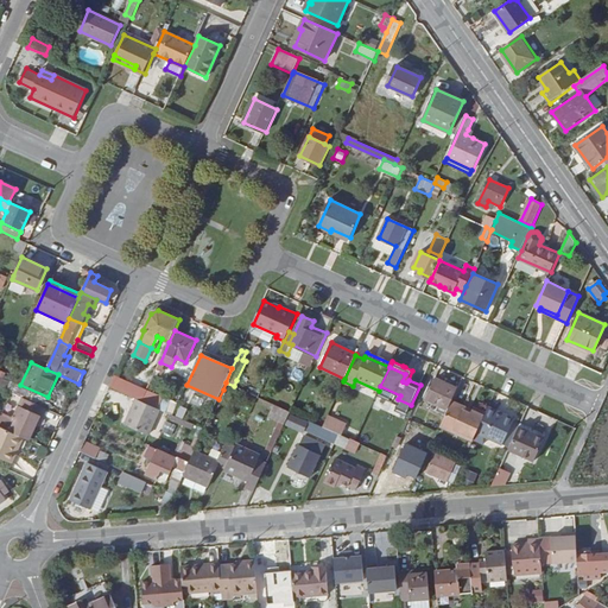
[(0,377),(0,387),(7,391),(11,382),(0,377)]
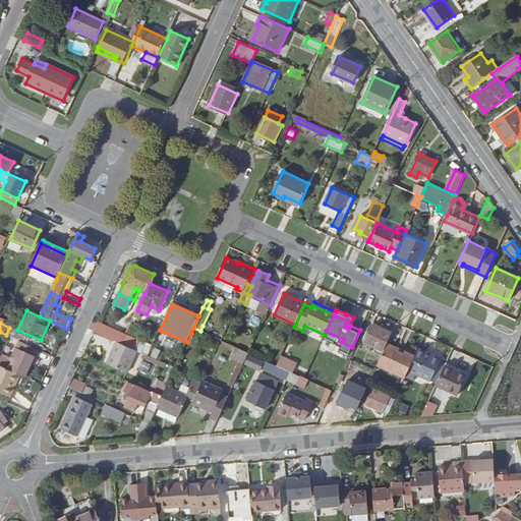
[(117,342),(121,344),(125,336),(98,323),(94,331),(117,342)]
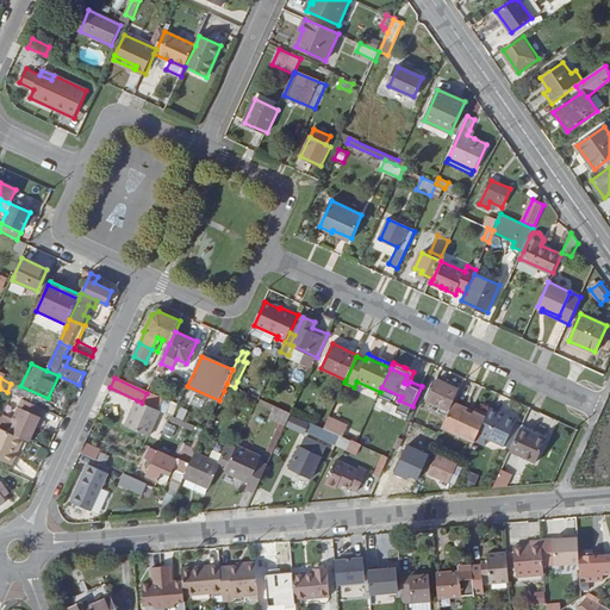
[(449,410),(459,390),(437,380),(428,402),(449,410)]
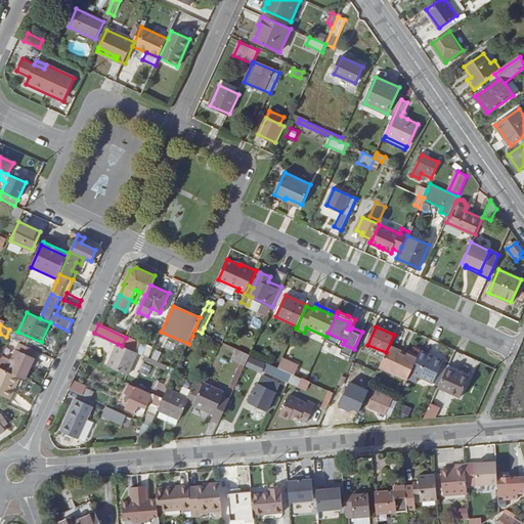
[(202,333),(204,334),(222,342),(225,337),(204,328),(202,333)]
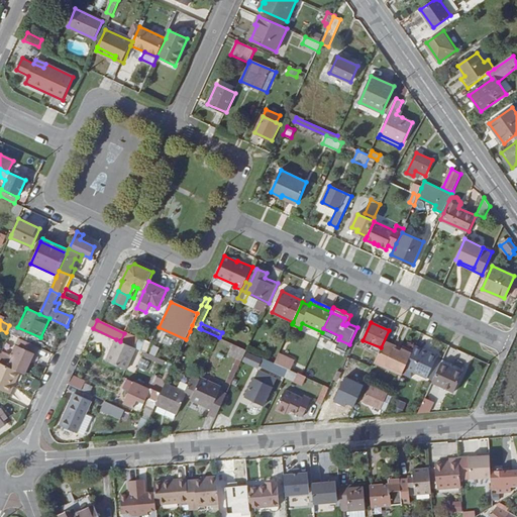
[(198,335),(201,329),(199,328),(192,325),(190,331),(198,335)]
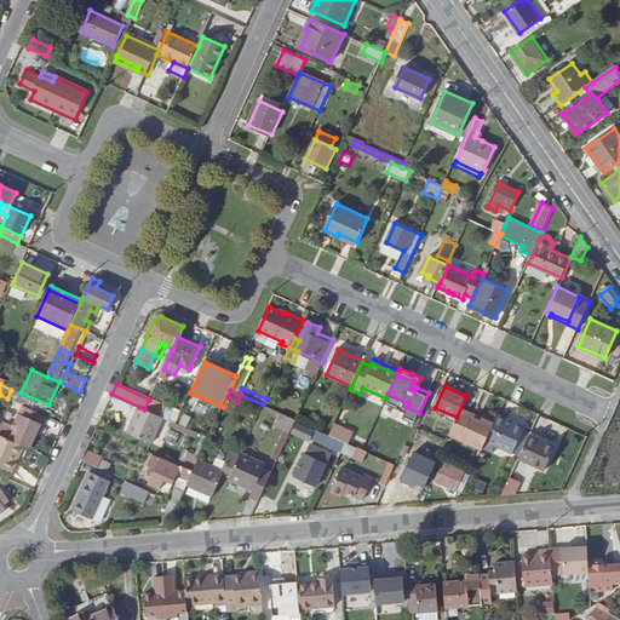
[(24,446),(30,448),(41,424),(39,423),(42,414),(22,406),(7,438),(24,446)]
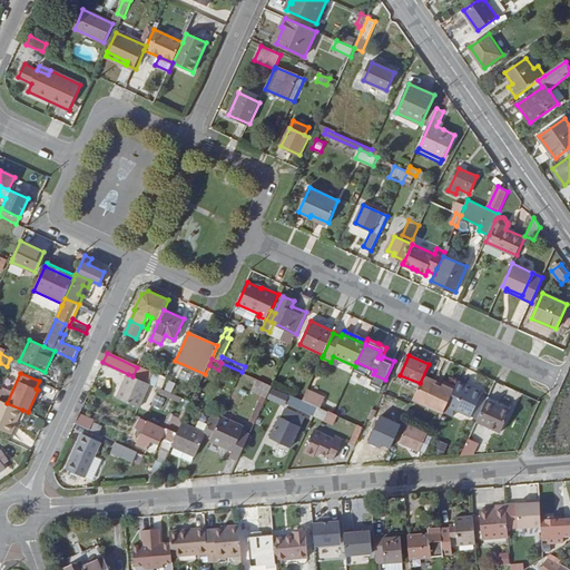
[(164,377),(156,373),(153,382),(160,384),(164,377)]
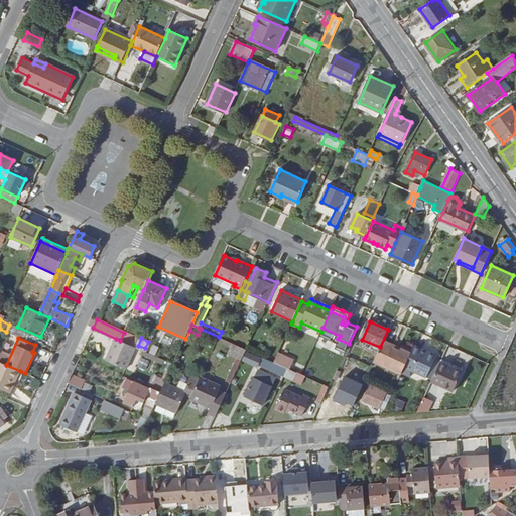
[(120,341),(116,339),(106,360),(126,368),(135,347),(120,341)]
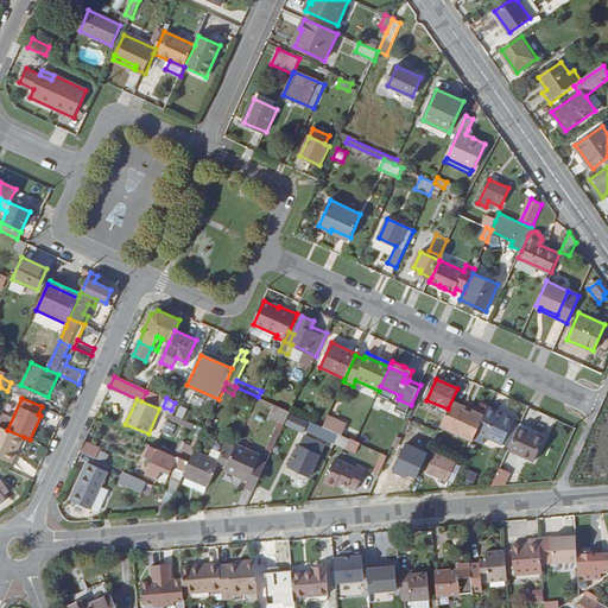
[(464,410),(450,404),(442,423),(463,432),(466,428),(476,432),(479,429),(485,416),(473,410),(470,416),(463,412),(464,410)]
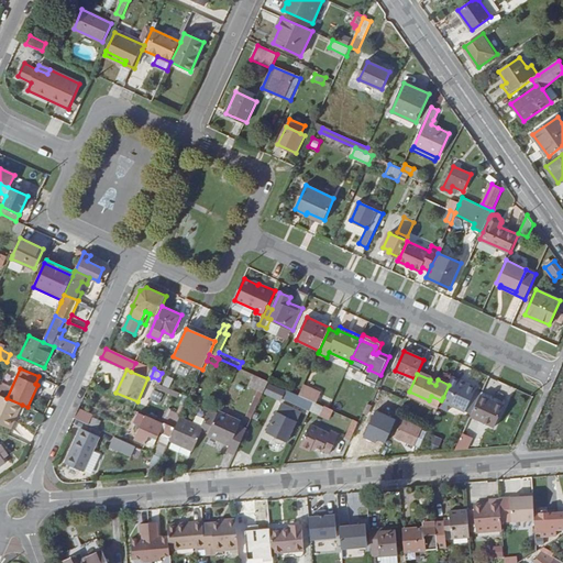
[(252,375),(247,387),(256,390),(246,416),(252,417),(266,381),(252,375)]
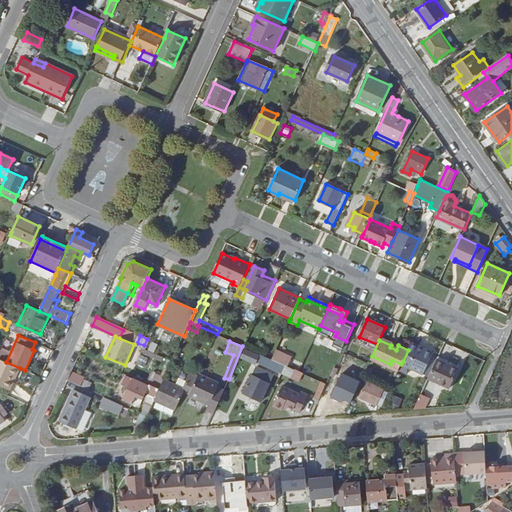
[(408,350),(403,361),(411,365),(425,371),(433,354),(410,344),(408,350)]
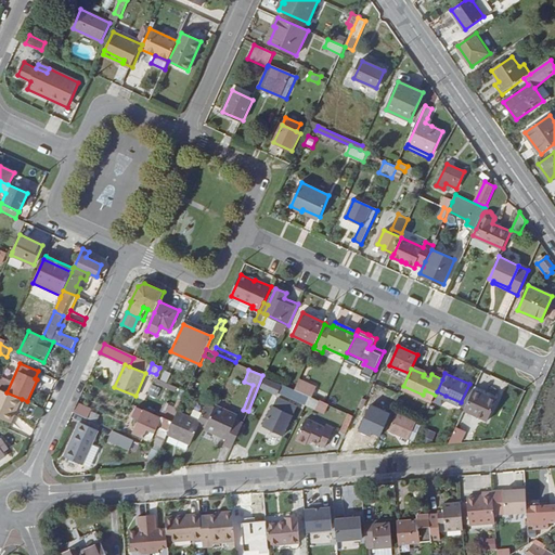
[(195,374),(189,387),(196,390),(203,377),(195,374)]
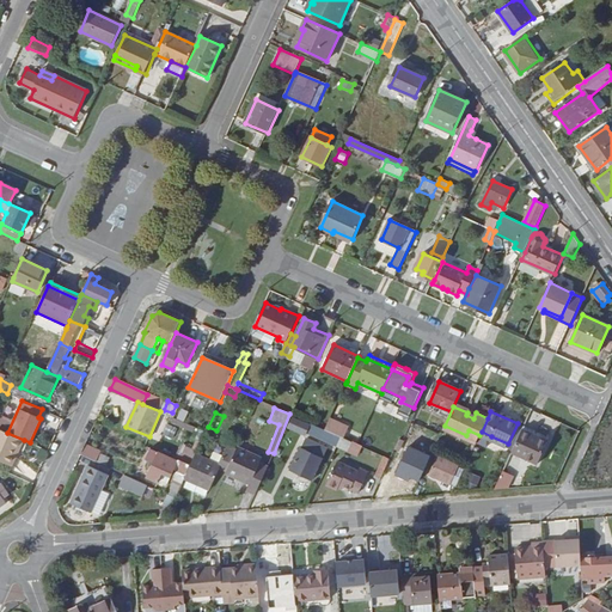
[(322,428),(311,422),(310,424),(293,418),(289,428),(316,439),(322,428)]
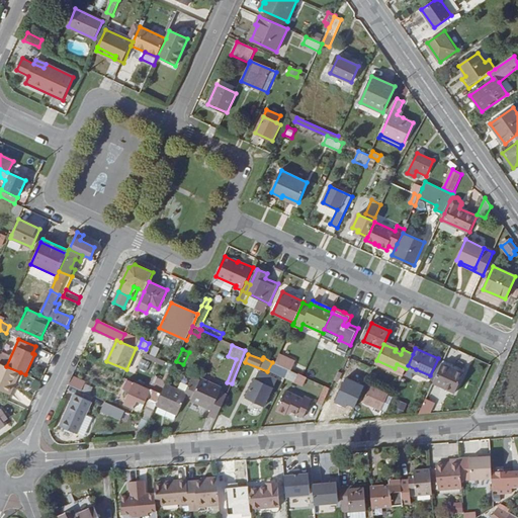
[(288,369),(292,360),(279,354),(275,363),(287,369),(288,369)]
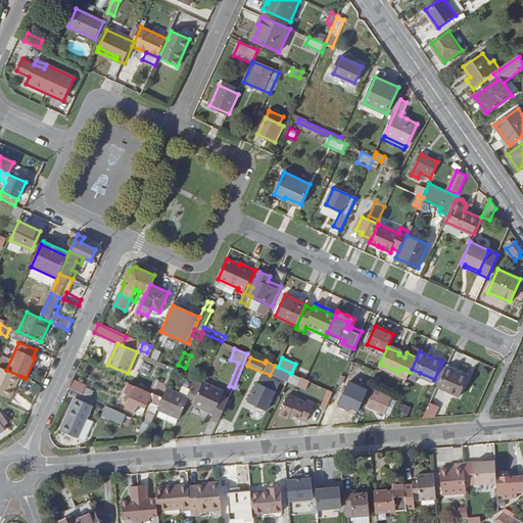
[(138,372),(147,376),(151,366),(143,362),(138,372)]
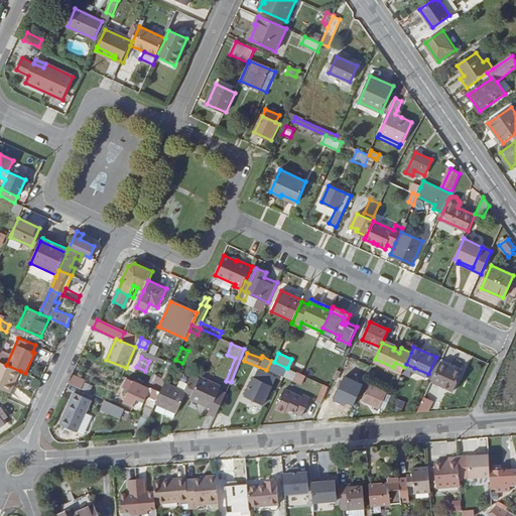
[(428,374),(434,376),(440,362),(441,360),(436,357),(428,374)]
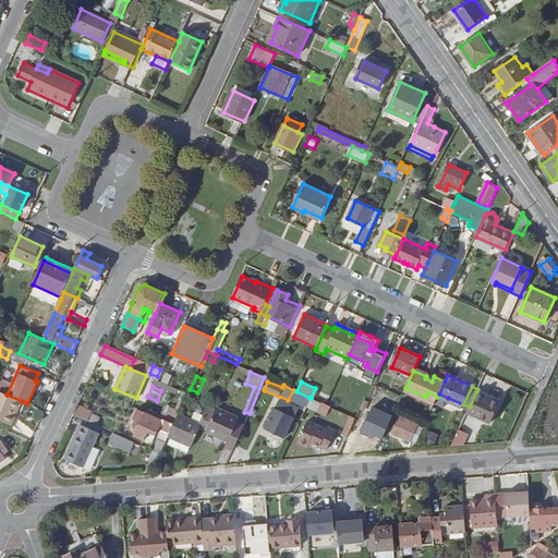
[(436,399),(437,397),(427,392),(425,397),(405,388),(404,390),(434,404),(436,399)]
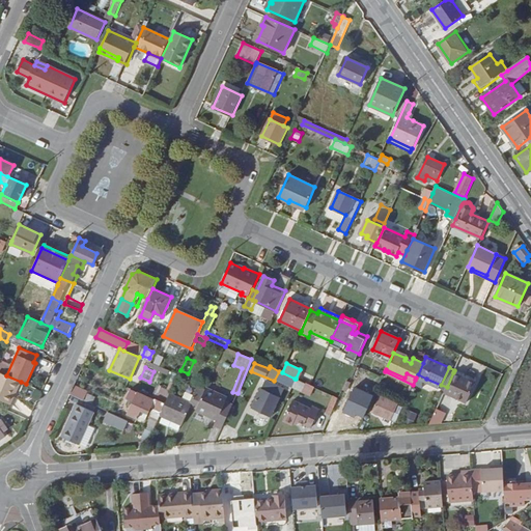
[(282,372),(280,371),(276,379),(291,386),(295,379),(282,372)]
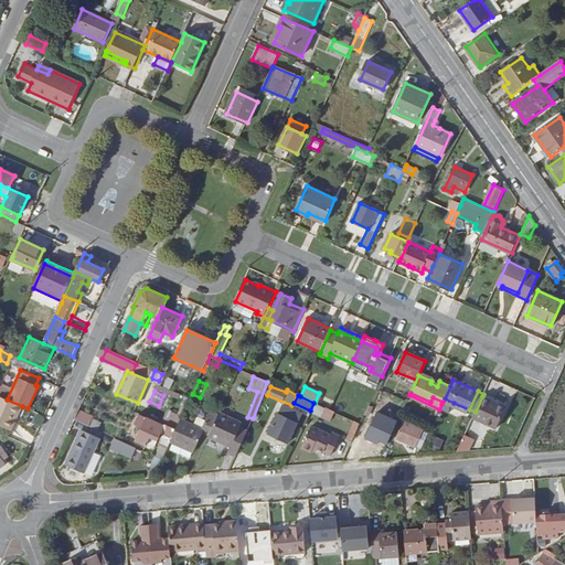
[(7,400),(0,396),(0,425),(9,429),(16,416),(18,417),(22,406),(7,400)]
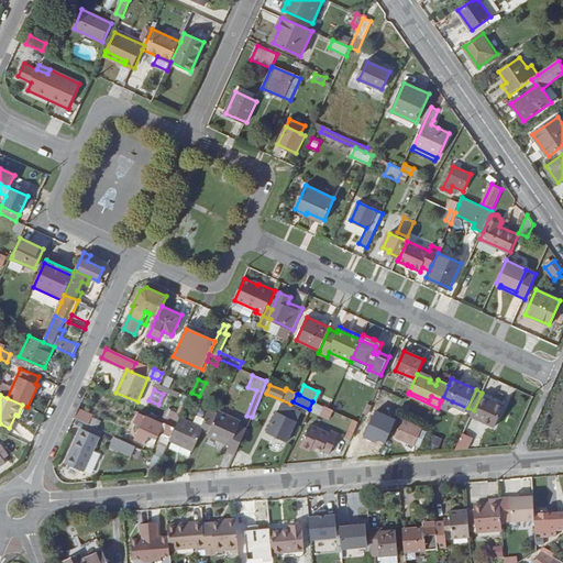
[(504,407),(481,395),(474,410),(472,416),(495,427),(504,407)]
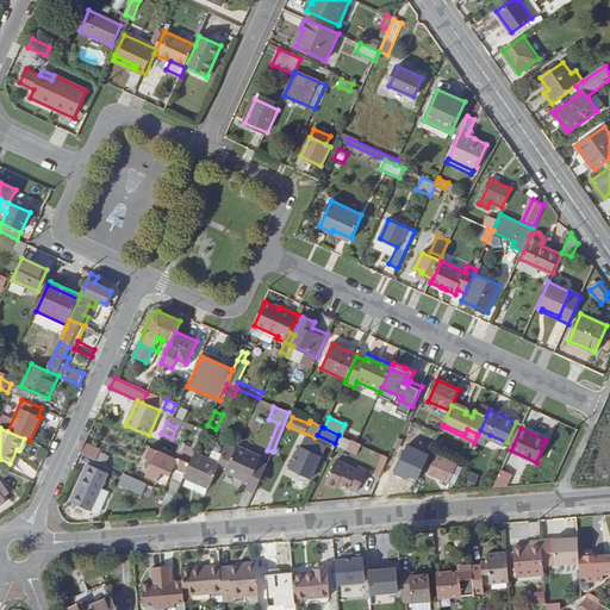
[(490,435),(480,430),(478,434),(477,436),(487,441),(490,435)]
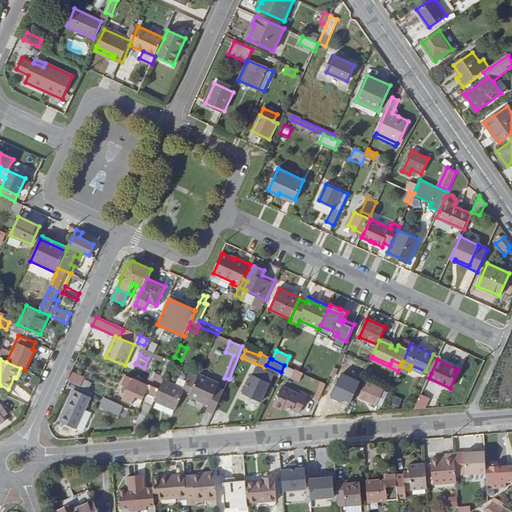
[(290,377),(294,369),(288,366),(285,365),(284,365),(281,373),(290,377)]
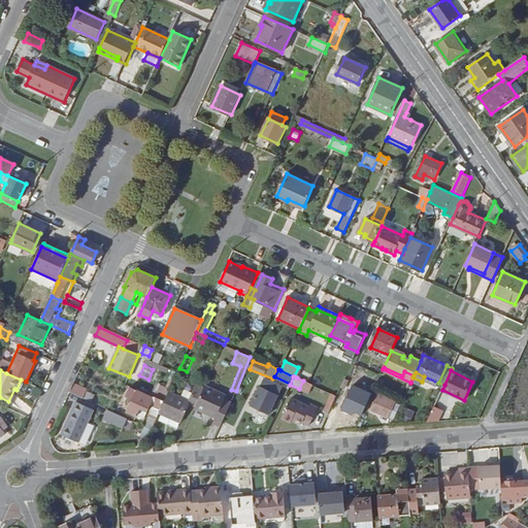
[(278,393),(281,386),(266,382),(264,389),(278,393)]
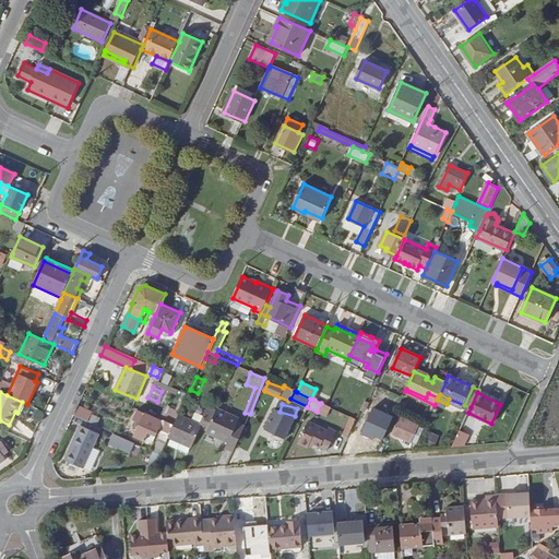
[(78,405),(73,414),(97,425),(100,418),(92,414),(93,412),(78,405)]
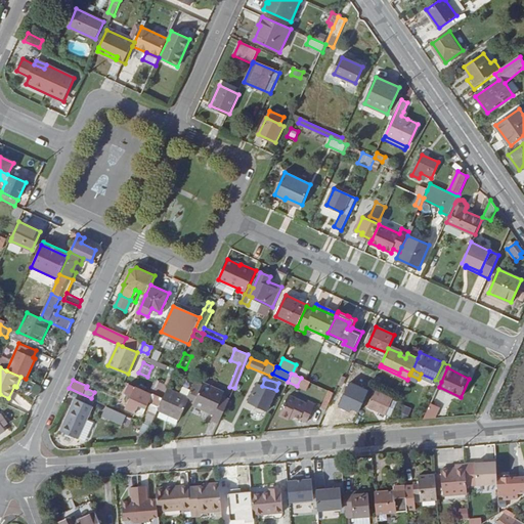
[(132,396),(127,408),(135,412),(138,404),(145,407),(148,401),(151,402),(147,411),(148,412),(146,418),(153,421),(158,409),(163,398),(137,386),(129,382),(124,393),(132,396)]
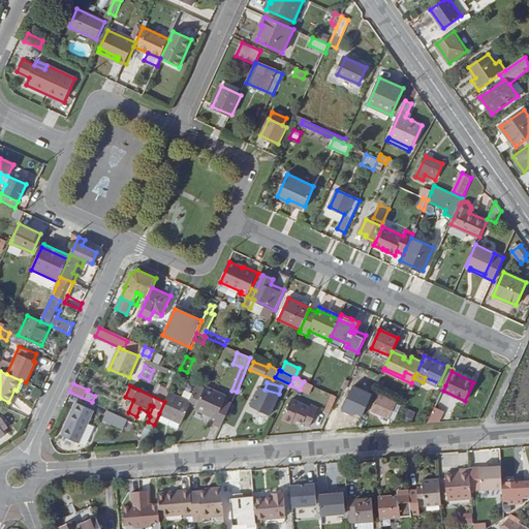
[(372,394),(353,385),(341,411),(352,416),(354,412),(362,416),(372,394)]
